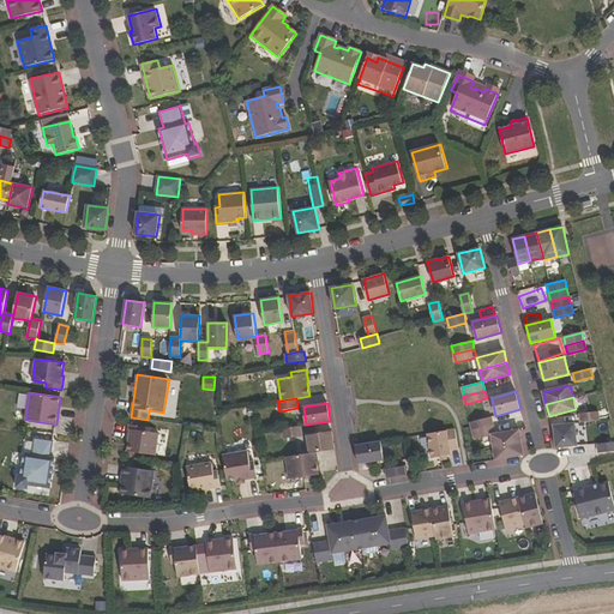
[(599,413),(579,414),(581,422),(600,421),(599,413)]
